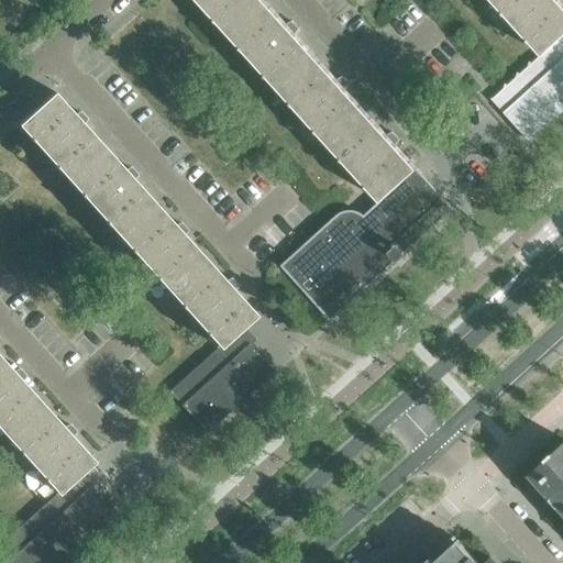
[(198,0),(229,34),(265,1),(264,0),(198,0)]
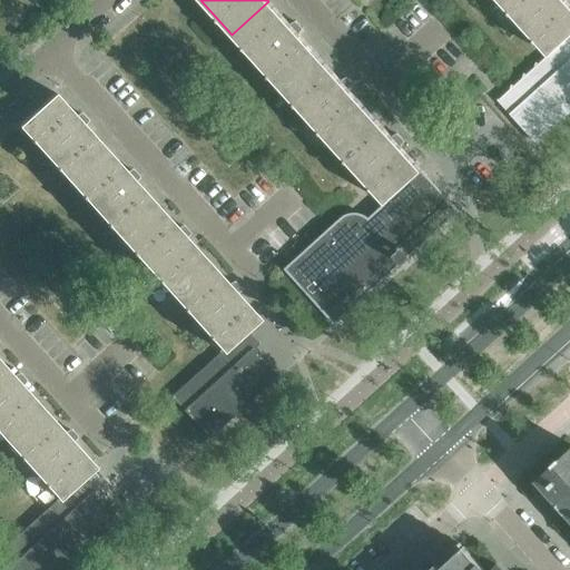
[(569,6),(564,0),(498,0),(548,56),(549,56),(569,36),(569,6)]
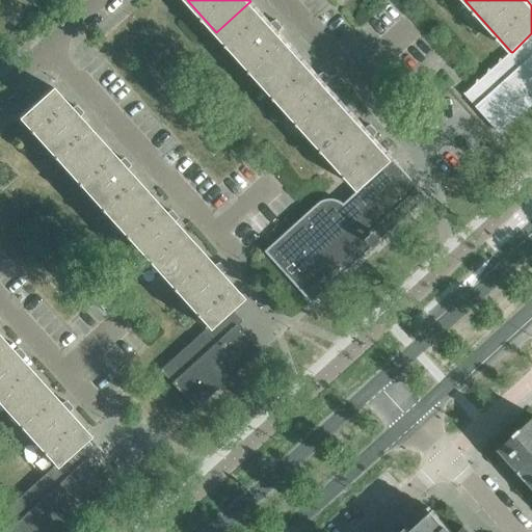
[(270,23),(250,1),(216,32),(264,84),(298,54),(278,31),(282,27),(275,21),(270,23)]
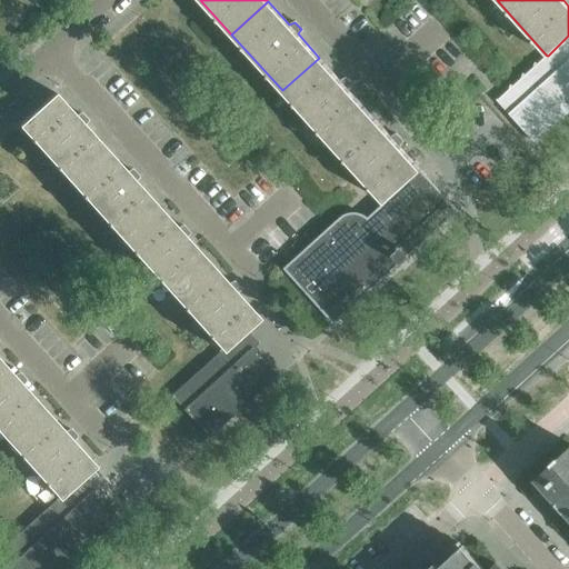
[(568,36),(548,56),(547,56),(538,63),(535,62),(533,68),(526,75),(522,73),(520,79),(513,86),(510,85),(508,90),(498,100),(497,99),(496,100),(535,142),(536,140),(568,109),(568,36)]
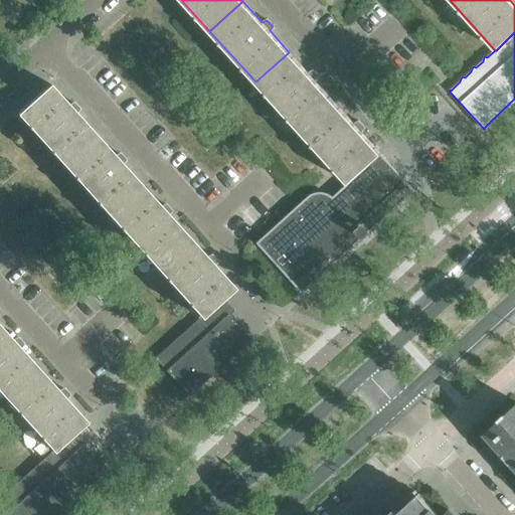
[(312,70),(308,73),(289,52),(255,81),(302,133),(335,103),(315,81),(318,77),(312,70)]
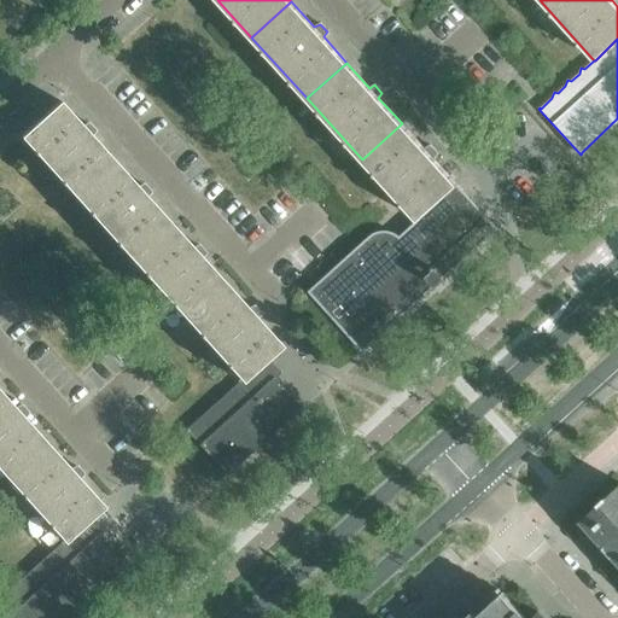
[(75,197),(76,196),(114,162),(91,136),(94,132),(87,123),(82,126),(58,100),(18,135),(75,197)]
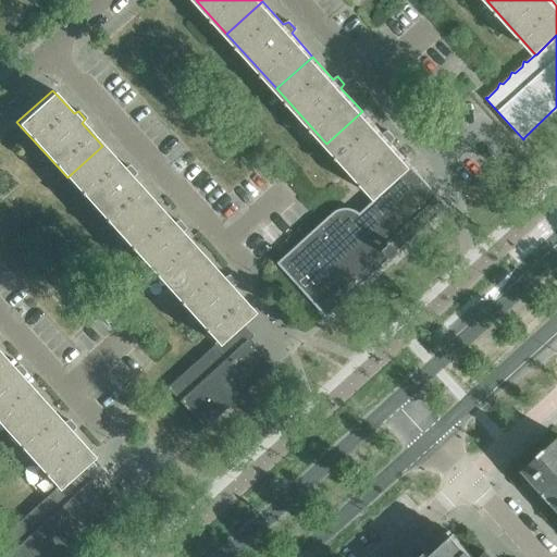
[(383,134),(362,111),(326,144),(376,198),(376,199),(412,166),(403,156),(391,143),(394,138),(387,131),(383,134)]
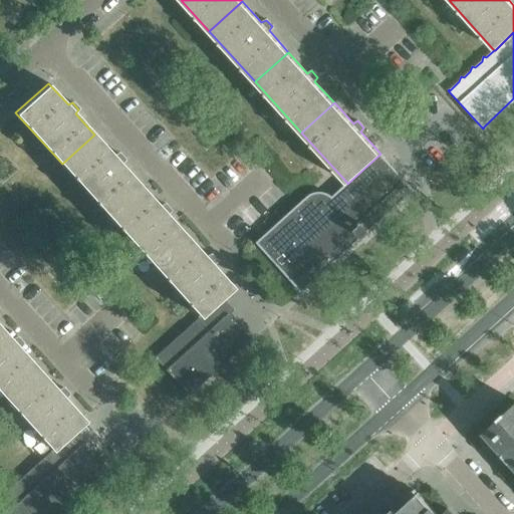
[(94,135),(63,163),(62,164),(107,215),(141,185),(121,164),(124,160),(118,153),(114,156),(94,135)]
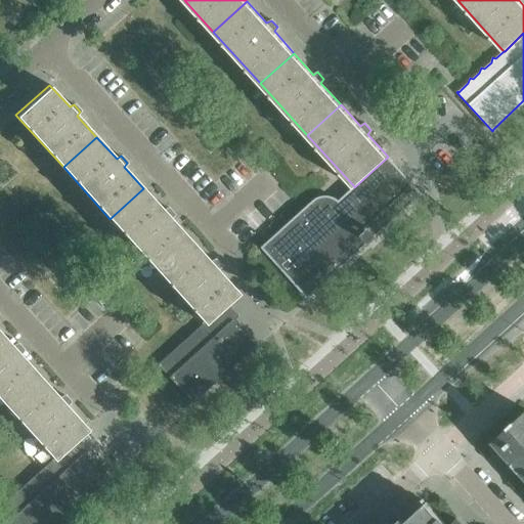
[(388,157),(354,187),(354,186),(346,193),(339,201),(336,199),(333,198),(331,197),(328,195),(323,195),(320,197),(317,198),(314,200),(312,201),(261,248),(307,298),(422,194),(388,157)]
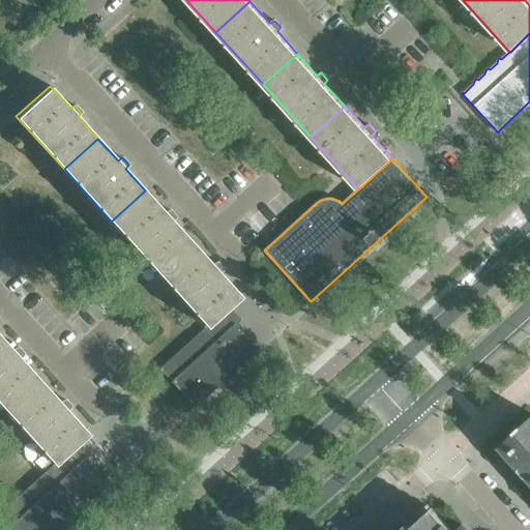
[(111,222),(158,273),(193,243),(173,222),(176,216),(170,210),(165,212),(145,190),(111,222)]
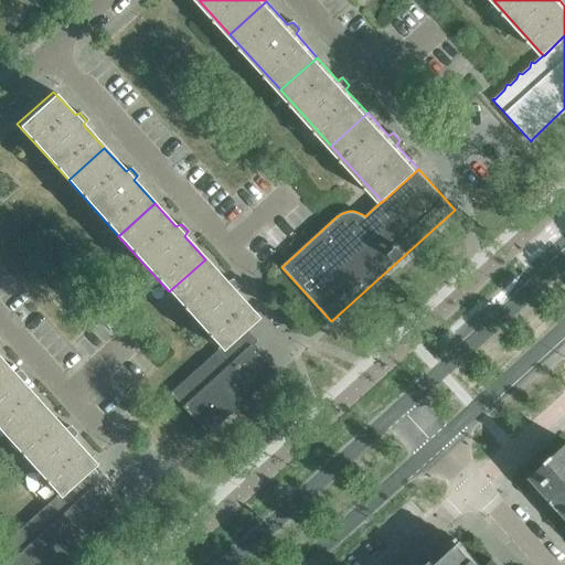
[(220,349),(243,327),(256,316),(234,291),(237,287),(231,279),(226,283),(205,259),(169,291),(220,348),(220,349)]
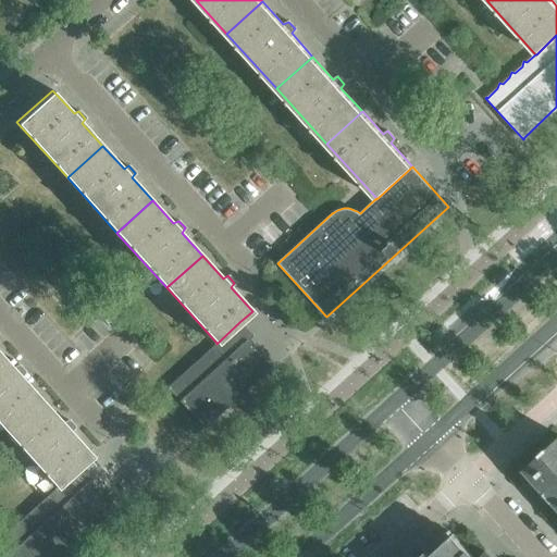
[(251,336),(239,322),(217,344),(217,343),(208,350),(168,387),(166,386),(165,387),(203,429),(205,428),(203,428),(256,380),(257,380),(271,368),(246,341),(251,336)]
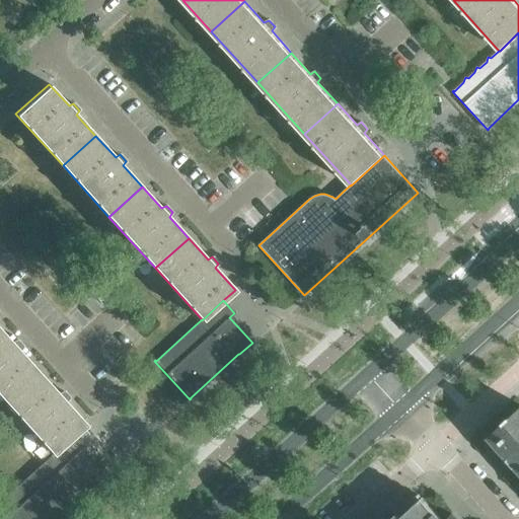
[(0,395),(6,402),(40,372),(20,351),(23,347),(17,340),(12,343),(0,328),(0,395)]
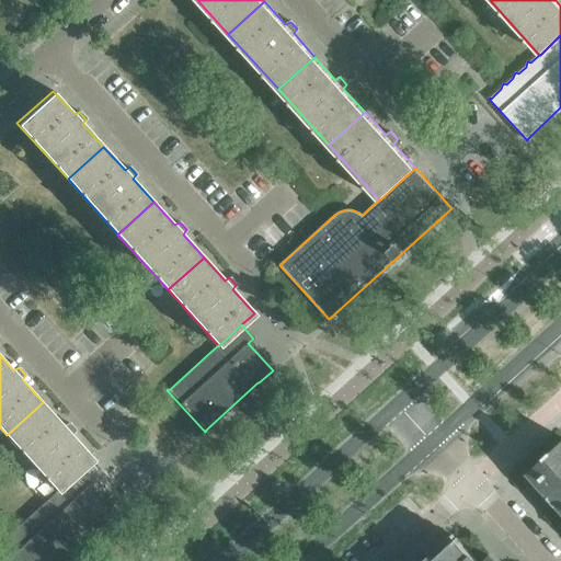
[(7,435),(57,491),(76,474),(93,458),(71,435),(76,431),(68,423),(64,426),(43,402),(7,435)]
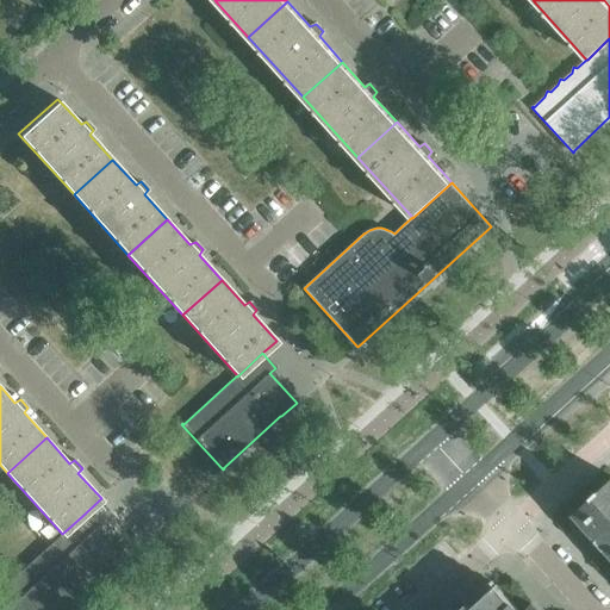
[(604,548),(609,554),(609,479),(598,490),(597,490),(590,497),(591,497),(573,514),(596,539),(592,543),(599,552),(604,548)]
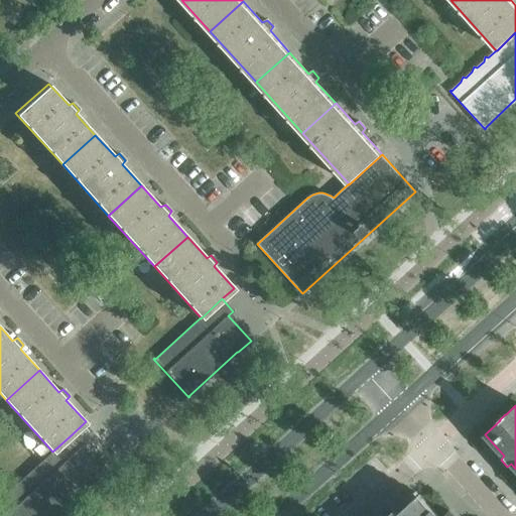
[(103,474),(70,436),(52,452),(0,498),(0,515),(55,515),(90,486),(103,474)]
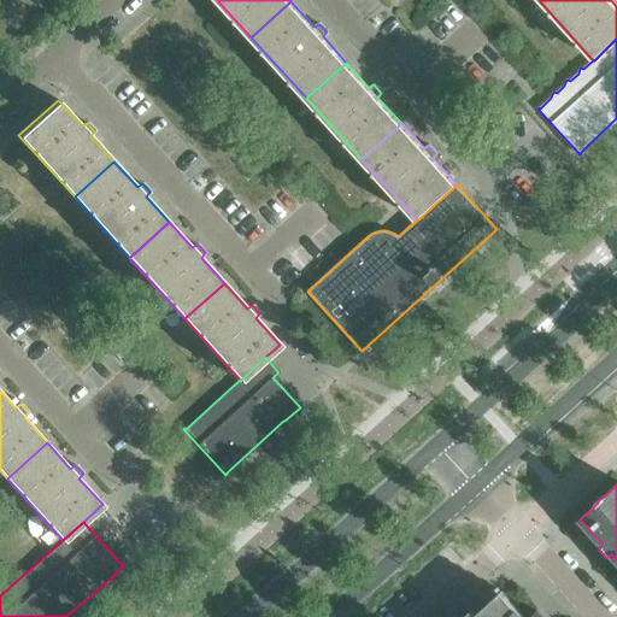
[(541,616),(536,611),(529,616),(524,616),(501,592),(475,615),(471,611),(470,611),(468,607),(458,616),(459,616),(541,616)]
